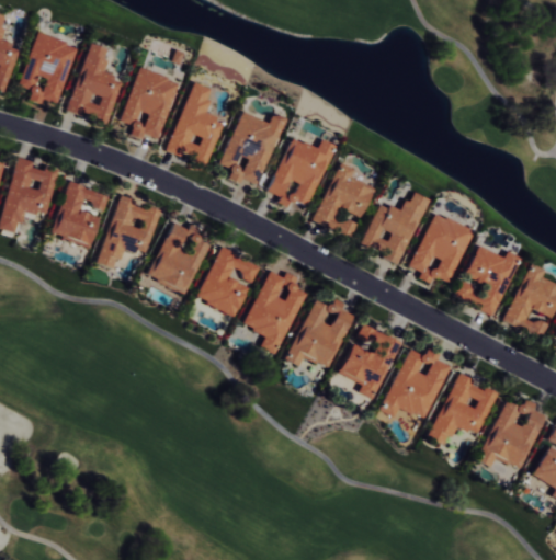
[(19,47),(0,41),(0,40),(4,26),(1,25),(4,15),(0,14),(0,88),(4,90),(19,47)]
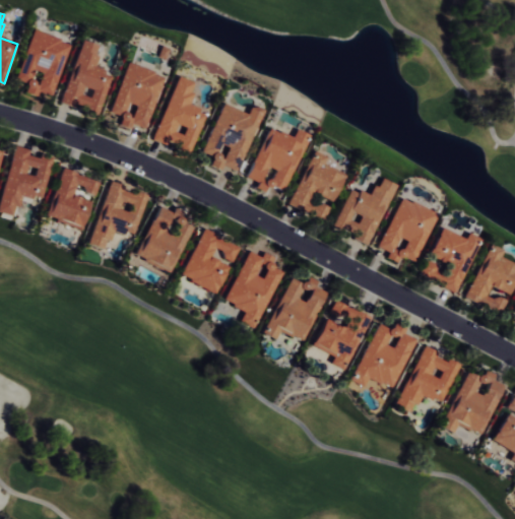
[(18,81),(29,84),(27,91),(54,99),(70,41),(31,30),(18,81)]
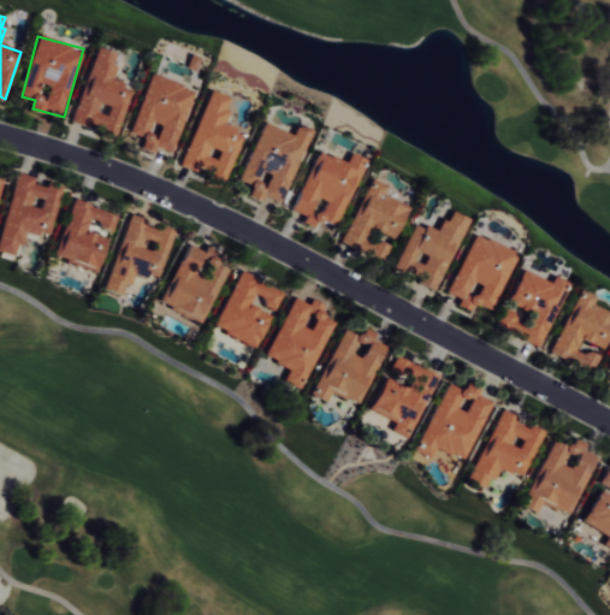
[(75,122),(119,134),(132,86),(112,80),(119,53),(98,46),(75,122)]
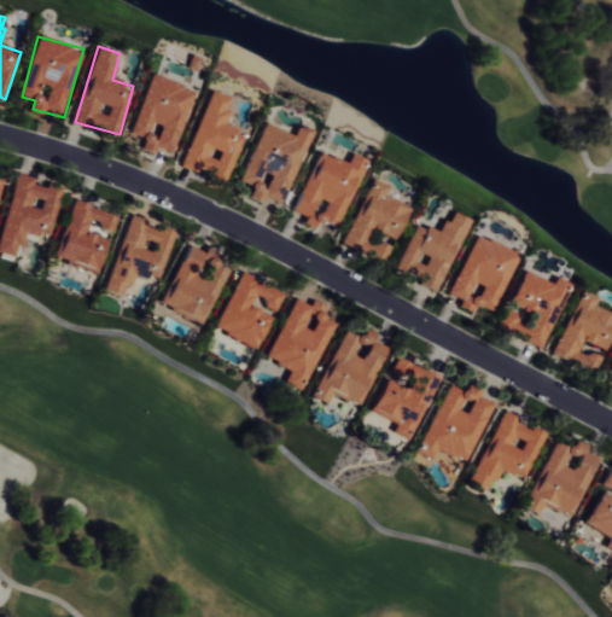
[(133,133),(146,138),(144,147),(157,152),(159,146),(176,152),(197,88),(152,74),(133,133)]
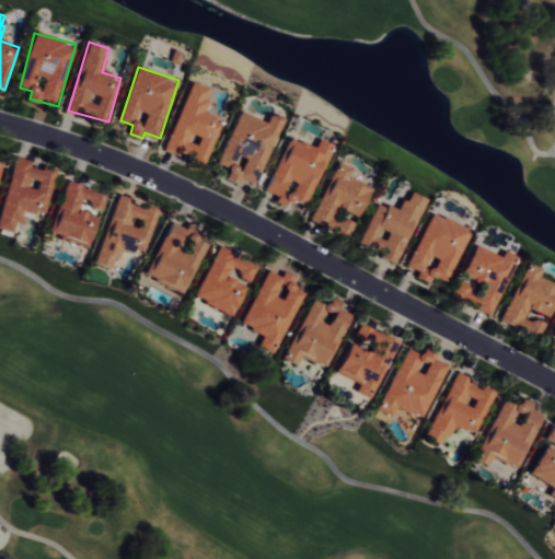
[(168,151),(207,164),(222,119),(206,114),(210,100),(207,99),(210,88),(192,81),(168,151)]
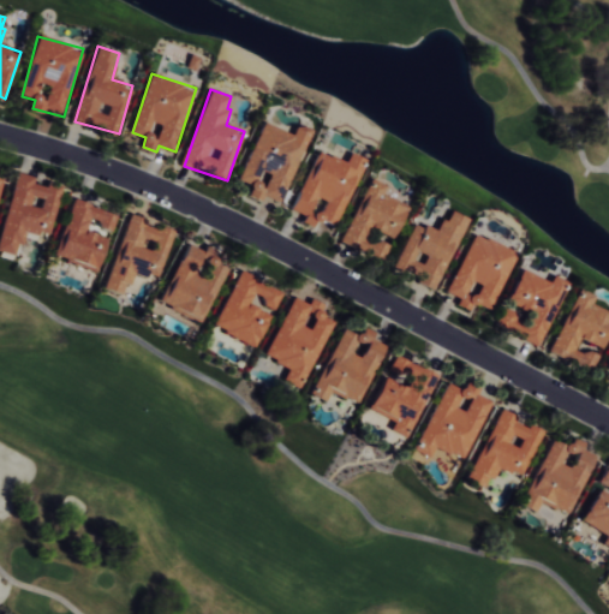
[(240,183),(255,188),(252,196),(266,201),(267,196),(282,202),(311,129),(298,124),(294,133),(264,121),(240,183)]
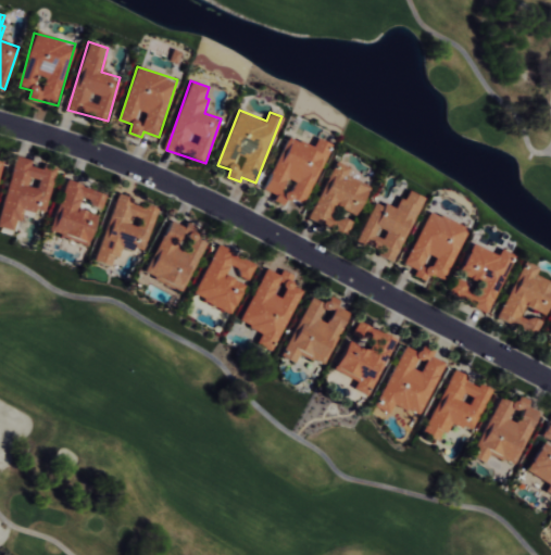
[(332,143),(318,137),(314,147),(289,135),(265,189),(277,194),(275,201),(285,205),(288,198),(305,204),(332,143)]
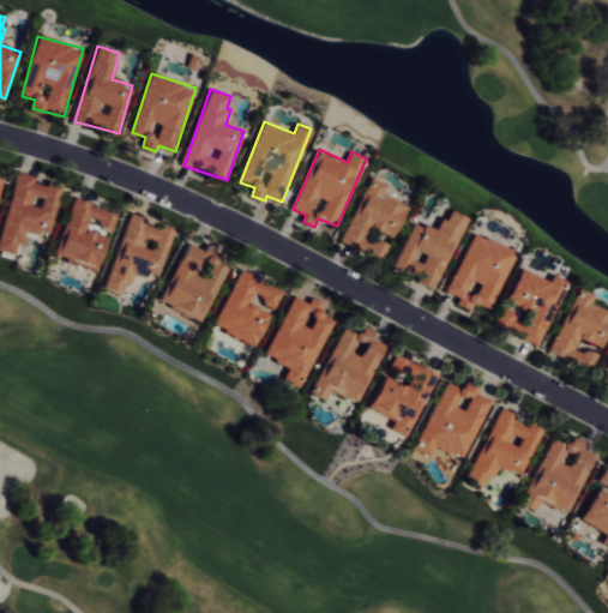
[(0,246),(0,250),(16,254),(18,242),(24,244),(28,229),(52,235),(62,184),(17,174),(0,246)]
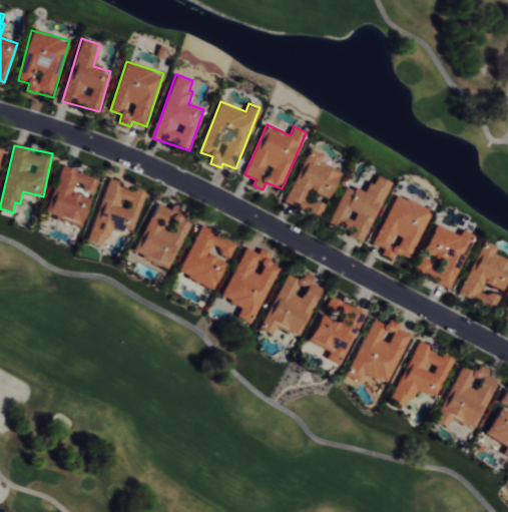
[(287,202),(321,216),(326,205),(307,197),(309,189),(330,198),(342,170),(321,162),(324,153),(309,147),(287,202)]
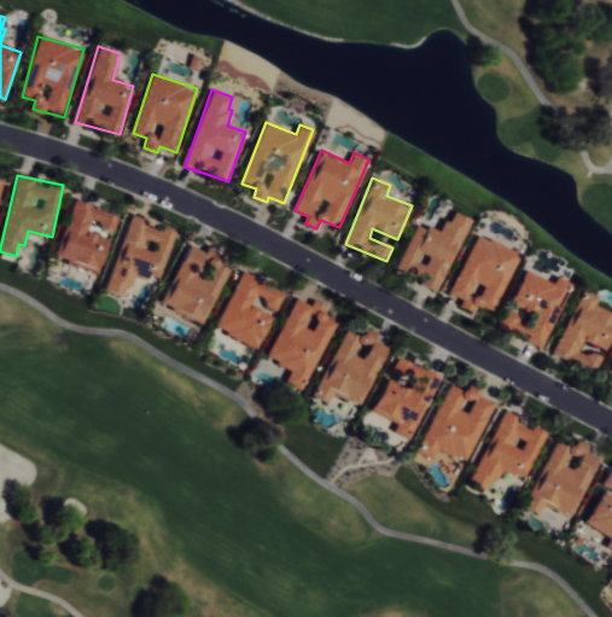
[(100,271),(110,238),(89,232),(93,219),(104,222),(102,228),(115,232),(121,214),(74,199),(57,258),(100,271)]
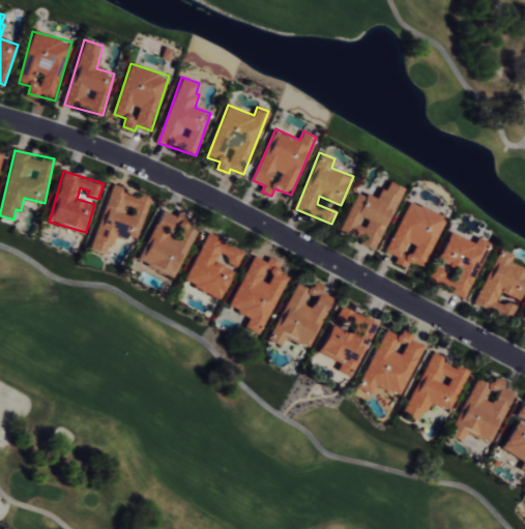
[(377,250),(404,187),(390,181),(386,189),(382,188),(378,199),(358,190),(342,231),(363,240),(362,243),(377,250)]
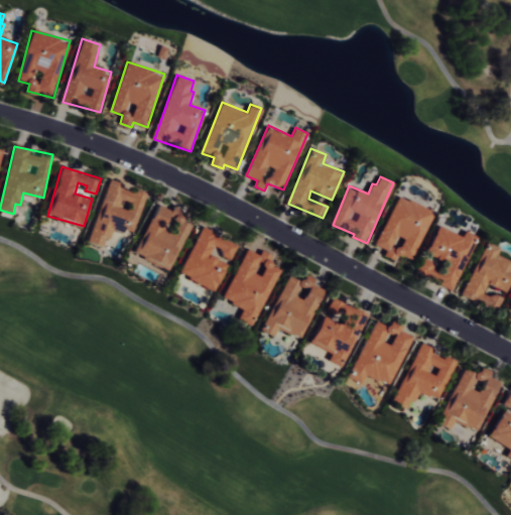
[(91,243),(104,247),(107,238),(111,239),(115,227),(135,234),(147,192),(109,181),(91,243)]
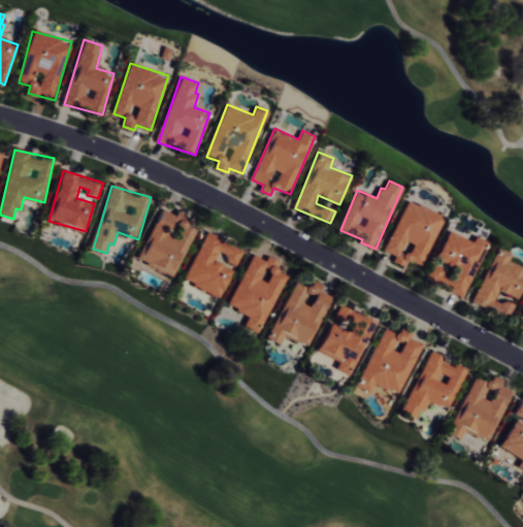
[(424,265),(446,216),(409,200),(386,251),(397,256),(394,262),(405,266),(409,259),(424,265)]
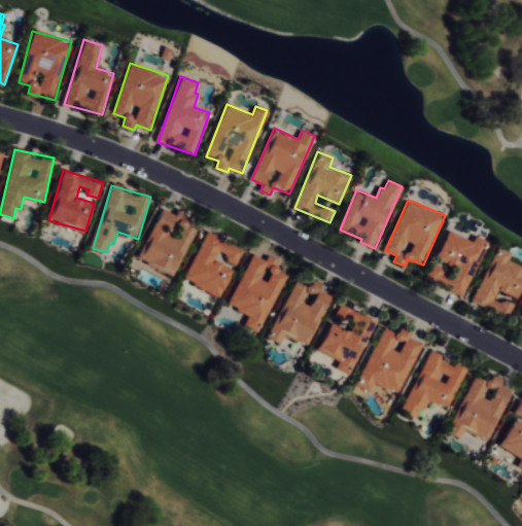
[(196,229),(186,224),(189,218),(164,206),(139,260),(175,277),(196,229)]
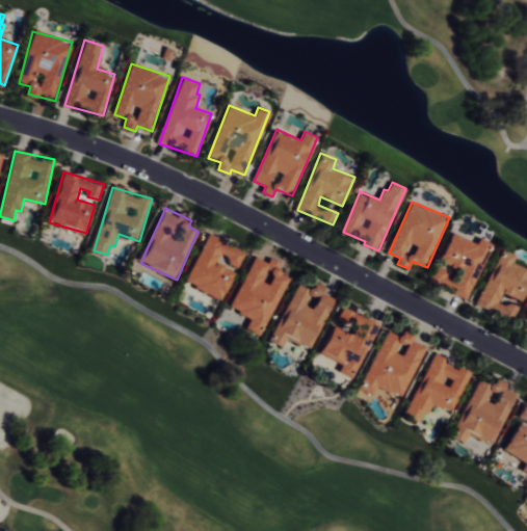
[(469,297),(494,243),(481,237),(478,243),(454,232),(441,261),(460,270),(457,275),(438,267),(431,281),(469,297)]
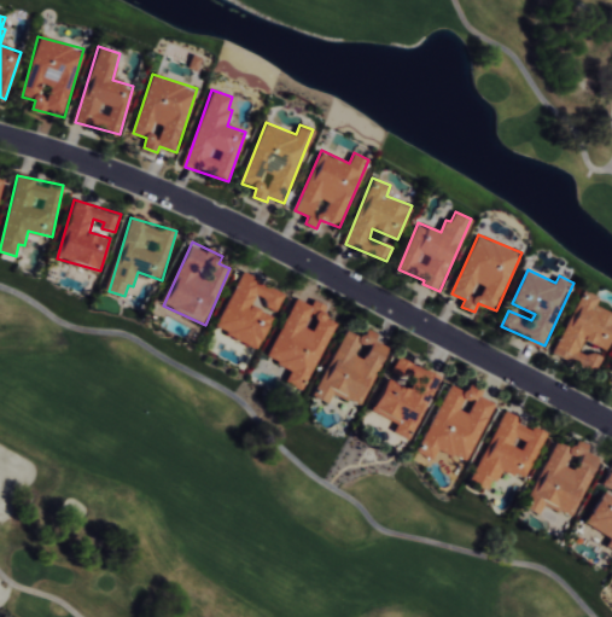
[(219,330),(261,347),(274,315),(252,307),(257,295),(267,298),(263,306),(279,312),(286,291),(242,273),(219,330)]
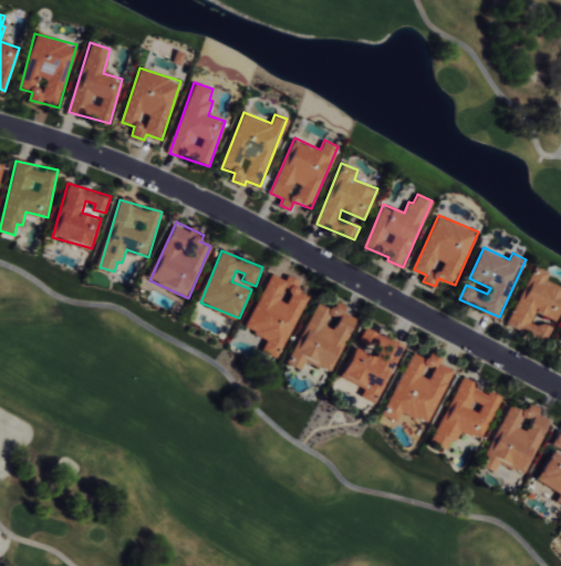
[(509,326),(548,341),(552,328),(531,320),(534,311),(557,321),(560,312),(560,286),(547,280),(550,270),(534,265),(509,326)]
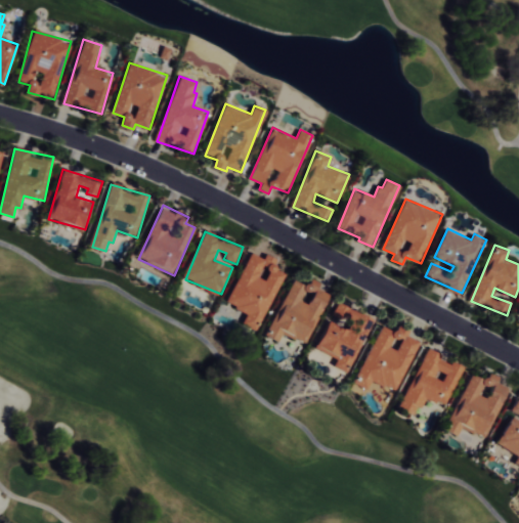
[(228,303),(249,312),(243,324),(259,332),(286,272),(274,267),(278,259),(267,254),(265,258),(252,252),(228,303)]
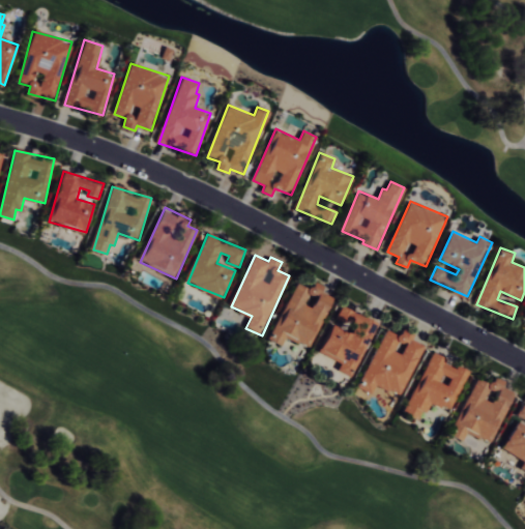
[(298,282),(271,339),(284,346),(289,336),(312,347),(336,297),(324,291),(326,286),(318,282),(314,289),(298,282)]
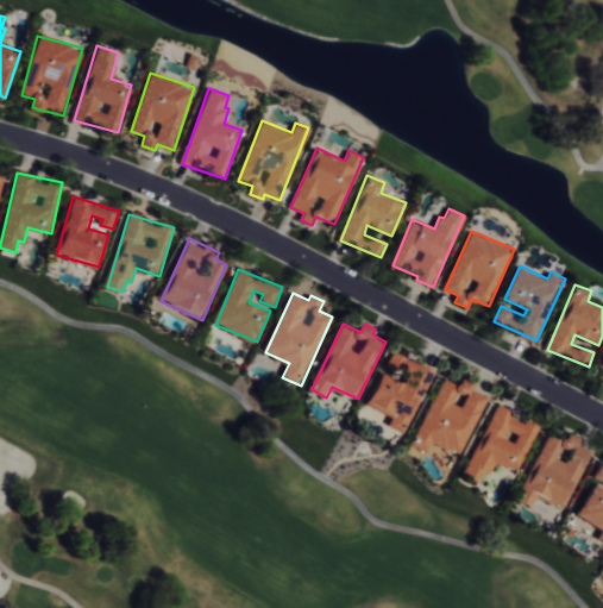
[(370,405),(395,417),(390,426),(409,433),(437,369),(395,351),(389,365),(410,375),(407,382),(384,373),(370,405)]
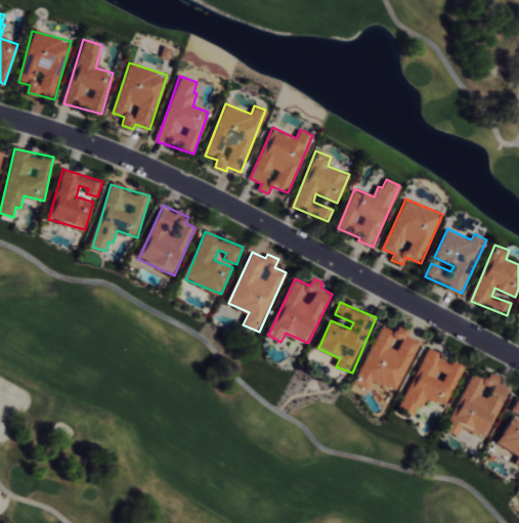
[(397,391),(421,341),(409,336),(413,330),(402,324),(398,332),(384,324),(356,383),(370,389),(374,380),(397,391)]
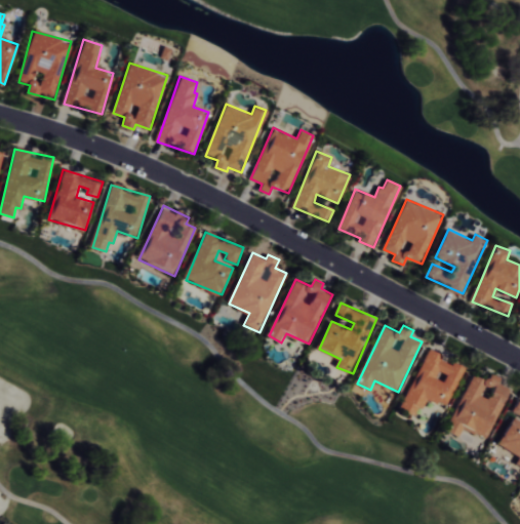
[(446,407),(466,367),(454,362),(453,365),(443,360),(445,356),(429,348),(401,409),(416,416),(426,398),(446,407)]
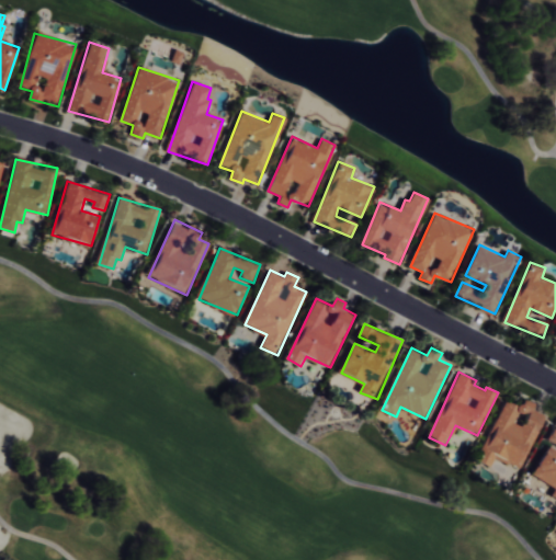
[(544,414),(534,410),(536,402),(525,398),(521,407),(505,400),(479,461),(491,467),(495,457),(522,469),(544,414)]
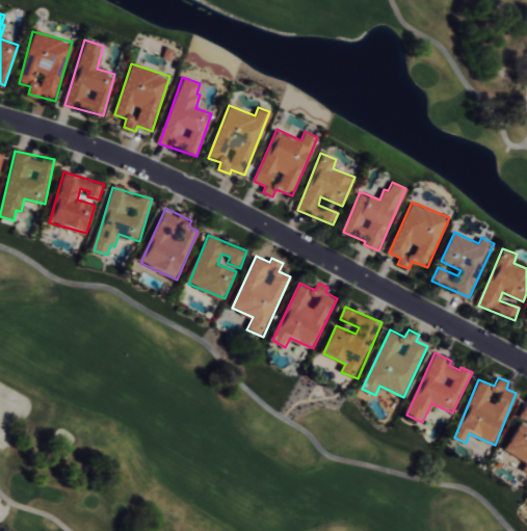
[(526,426),(520,423),(505,451),(526,461),(523,469),(526,470),(526,426)]
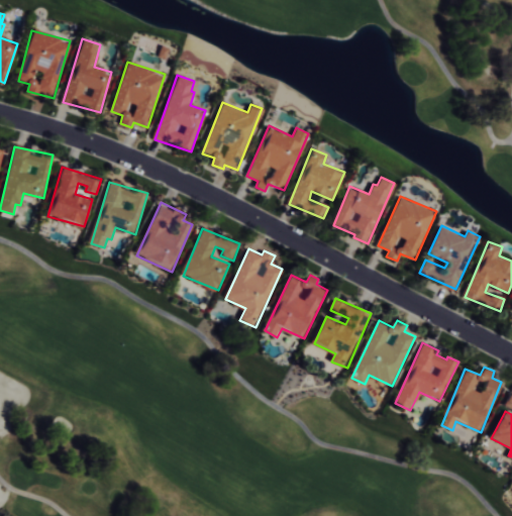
All buildings are outlined.
